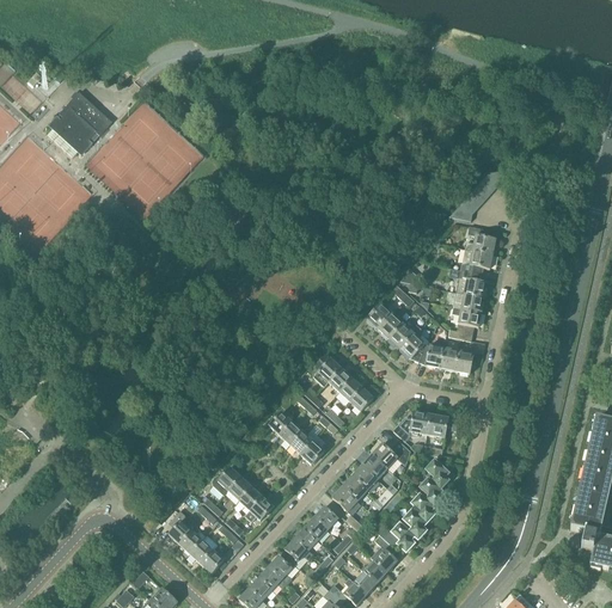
[(36,72),(28,80),(34,86),(42,77),(36,72)]
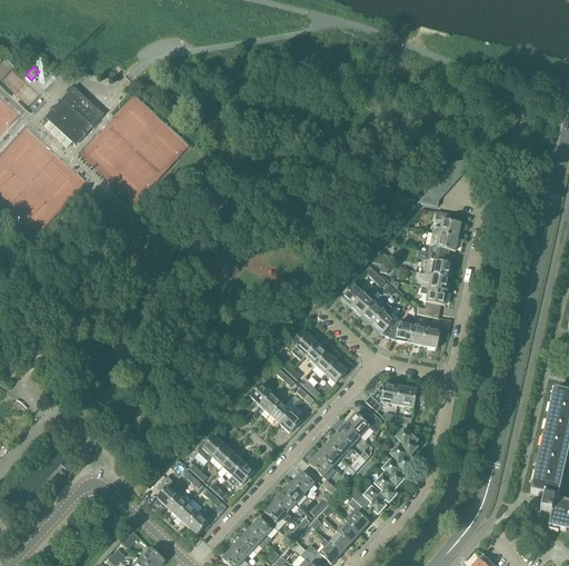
[(103,113),(98,108),(73,85),(55,105),(58,108),(50,116),(75,138),(89,122),(92,126),(103,113)]
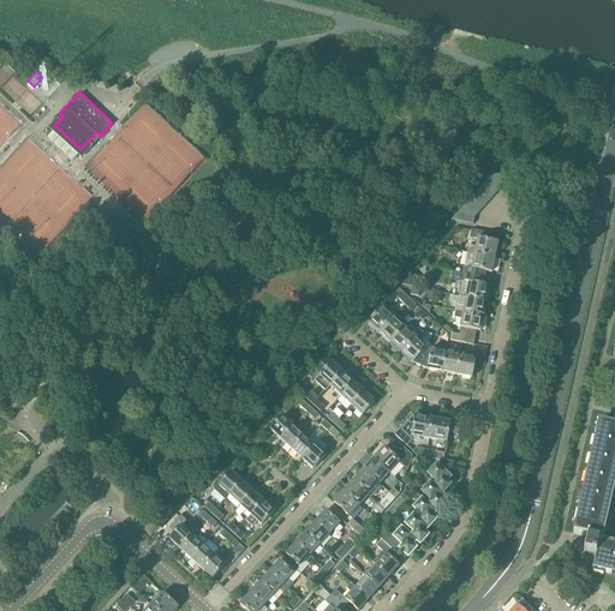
[(511,171),(500,168),(493,175),(500,186),(508,187),(511,171)]
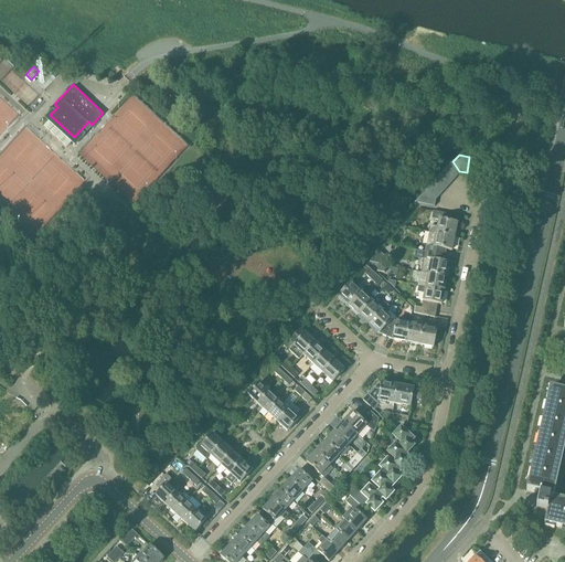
[(459,171),(452,161),(446,168),(455,177),(459,171)]
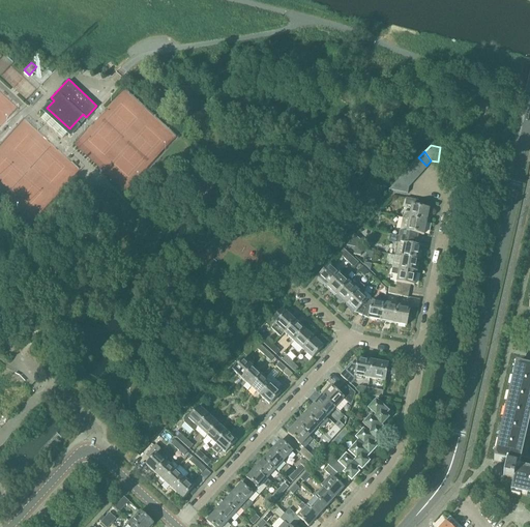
[(427,166),(418,157),(413,163),(421,171),(427,166)]
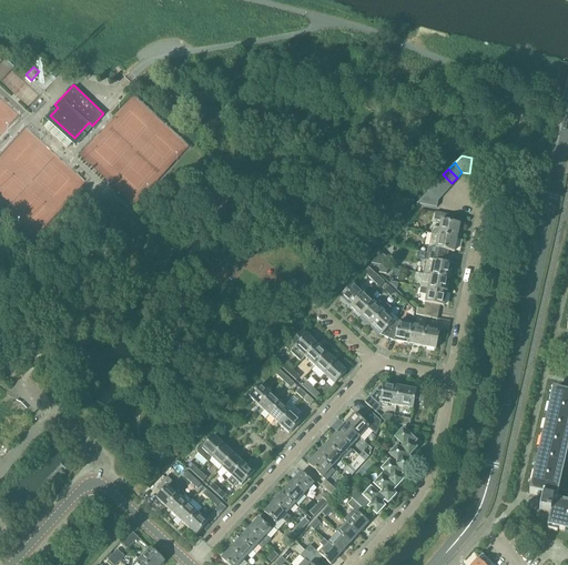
[(452,183),(443,174),(437,180),(447,188),(452,183)]
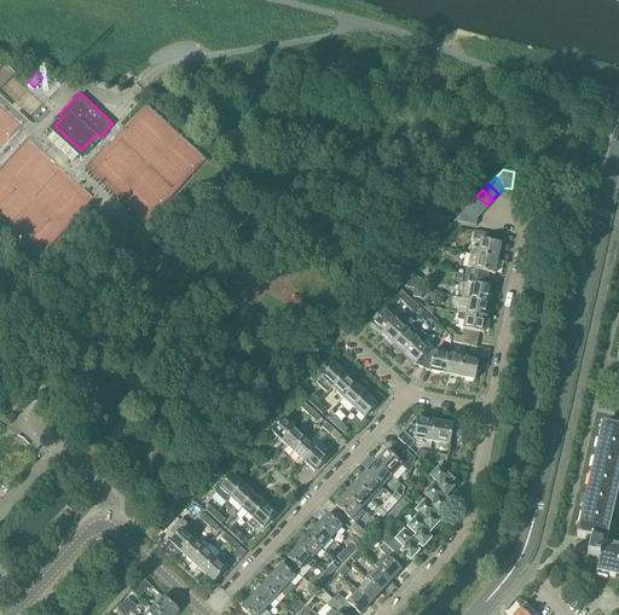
[(487,204),(476,196),(472,201),(482,210),(487,204)]
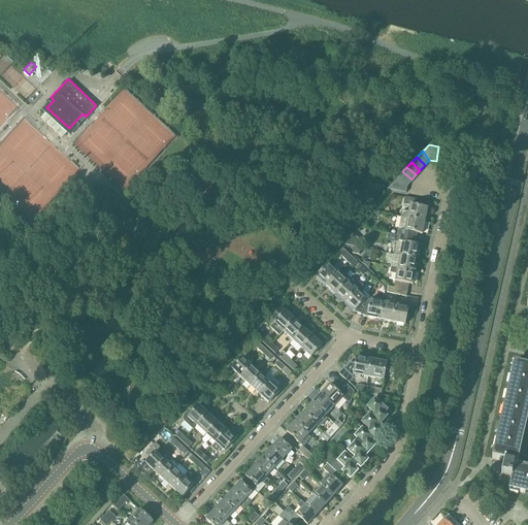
[(411,179),(402,171),(398,175),(407,185),(407,184),(411,179)]
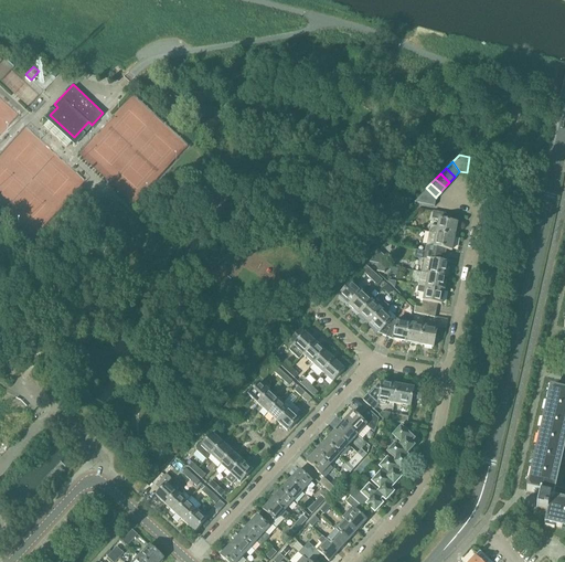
[(436,198),(426,188),(415,199),(435,203),(436,198)]
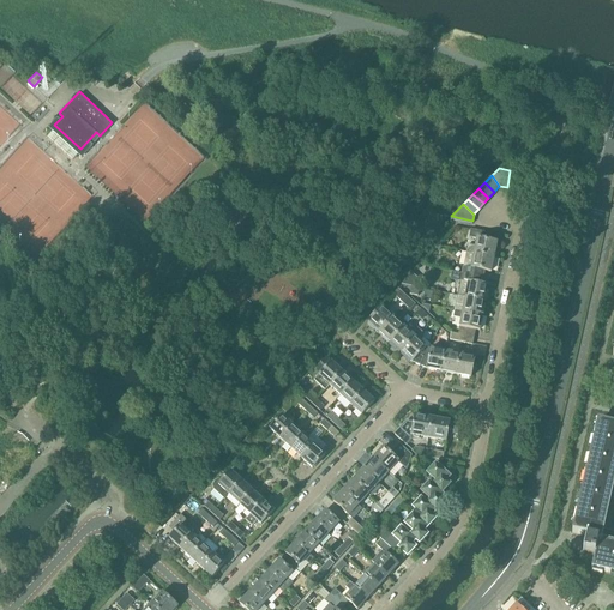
[(468,242),(467,248),(474,249),(494,254),(497,239),(486,237),(487,230),(471,228),(470,235),(476,236),(475,243),(468,242)]
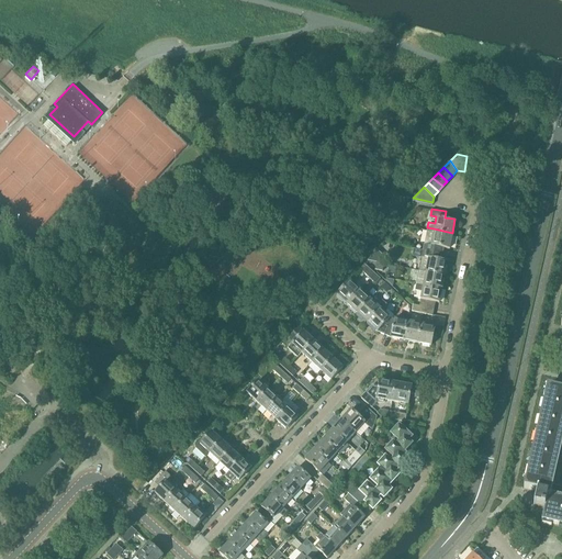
[(425,248),(438,252),(441,252),(442,245),(449,246),(452,233),(434,228),(427,227),(424,248),(425,248)]
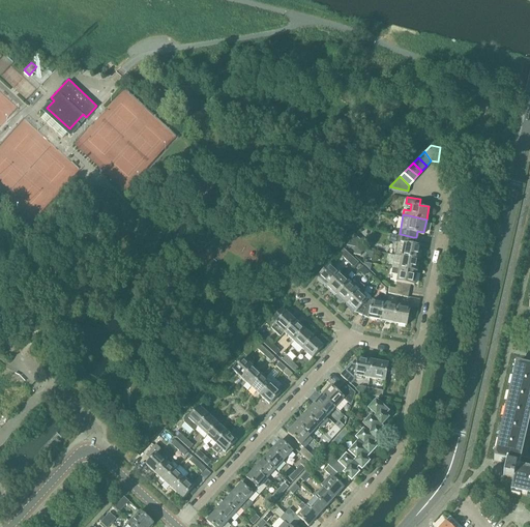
[(359,232),(363,236),(369,231),(364,227),(359,232)]
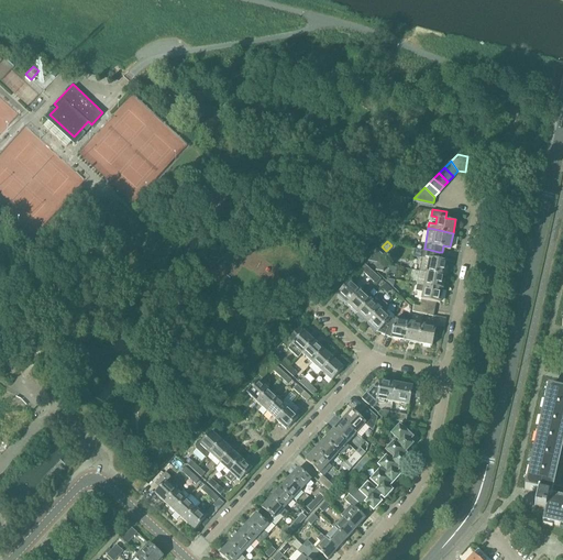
[(426,249),(424,249),(415,246),(412,254),(422,256),(420,268),(445,274),(448,260),(441,259),(442,252),(439,252),(426,249)]
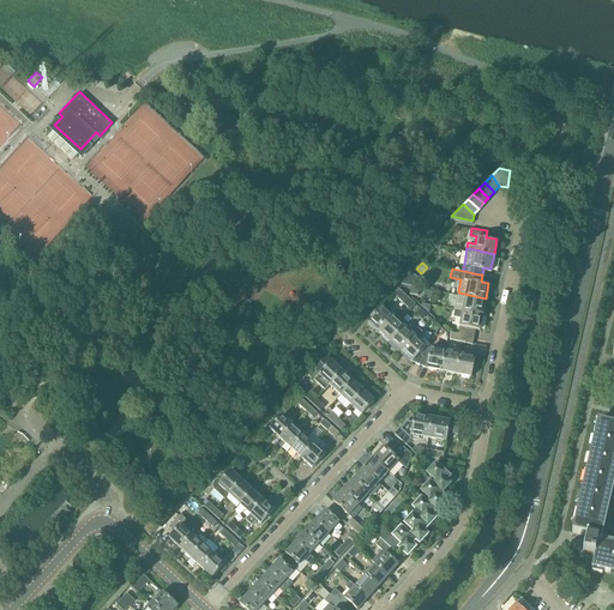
[(398,285),(393,291),(404,301),(409,296),(398,285)]
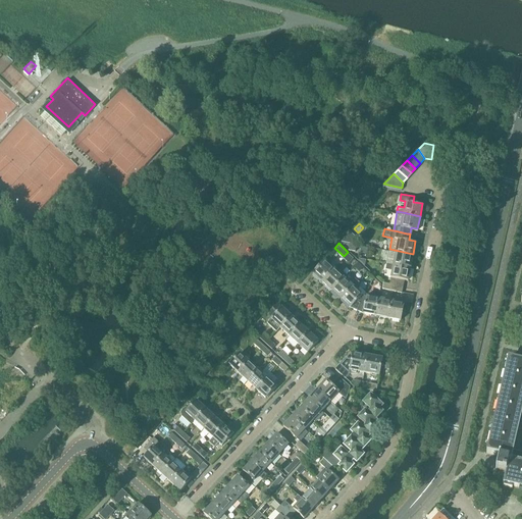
[(387,261),(411,266),(413,254),(389,249),(387,261)]
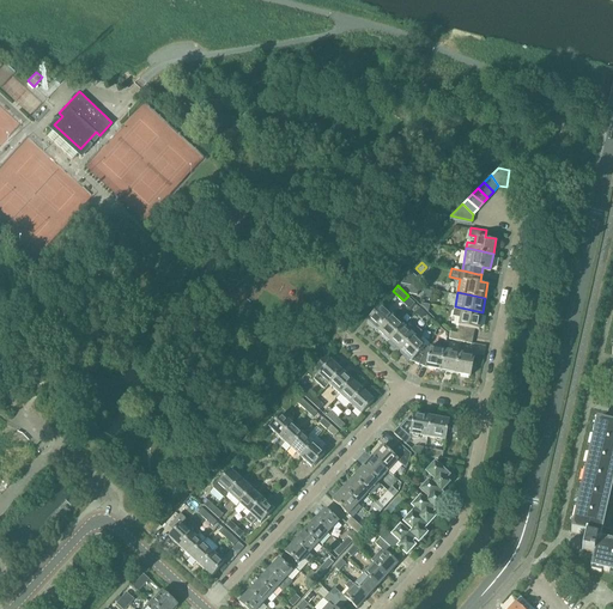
[(414,300),(408,296),(404,300),(410,306),(414,300)]
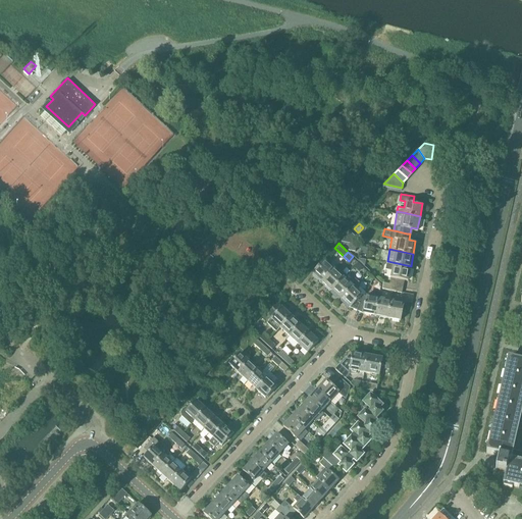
[(325,258),(313,271),(322,279),(334,266),(325,258)]
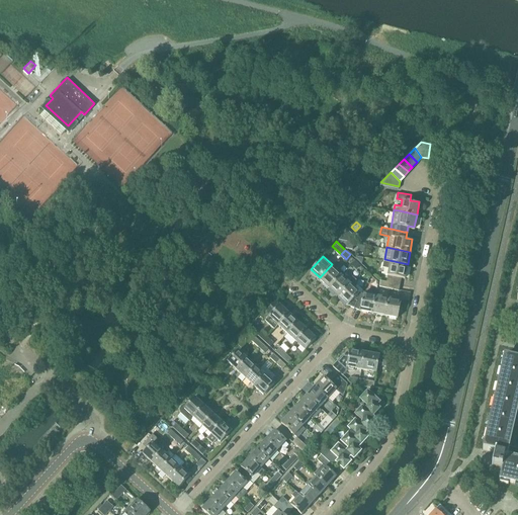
[(351,263),(356,268),(360,263),(355,258),(351,263)]
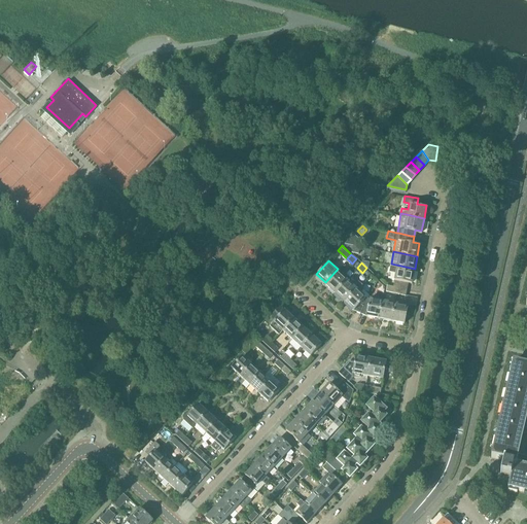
[(389,271),(396,272),(393,284),(395,285),(407,287),(408,281),(412,281),(415,269),(396,265),(391,264),(390,264),(389,271)]
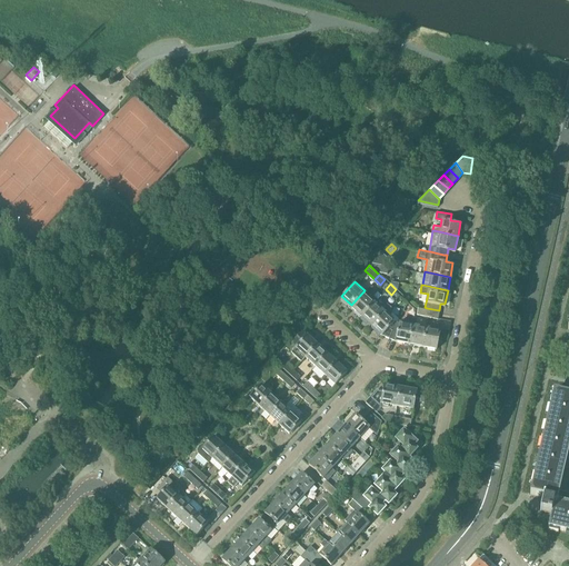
[(361,315),(375,300),(365,290),(351,305),(361,315)]
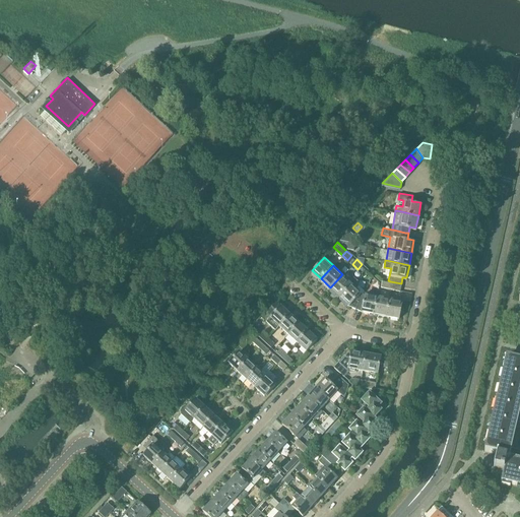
[(351,273),(347,278),(342,274),(330,287),(339,296),(351,282),(356,277),(351,273)]
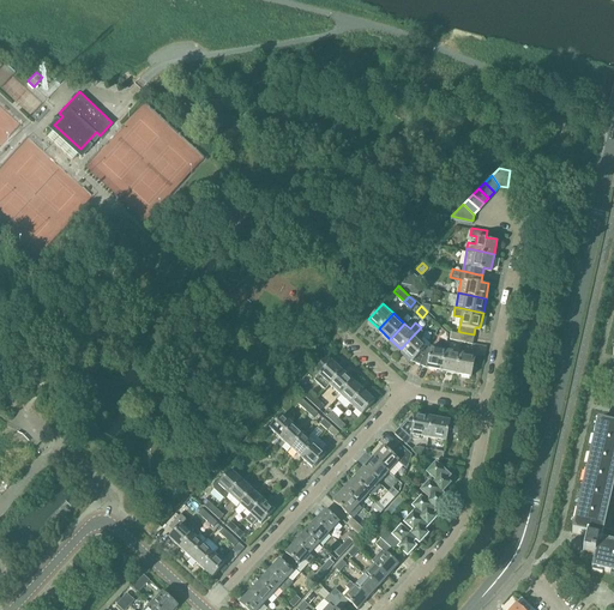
[(421,327),(415,333),(401,349),(413,360),(413,358),(420,362),(427,345),(427,344),(421,338),(422,337),(423,331),(421,327)]
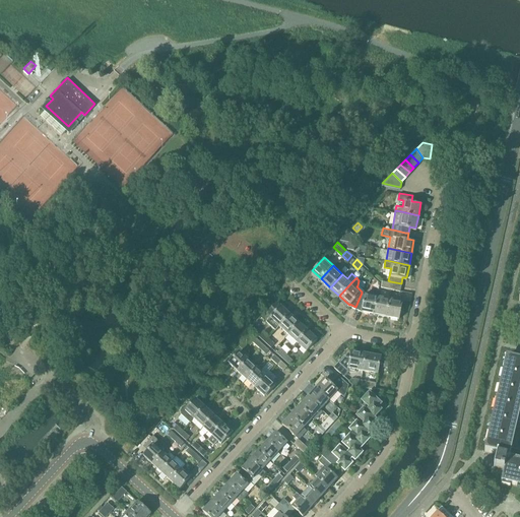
[(390,281),(389,287),(400,289),(401,283),(390,281)]
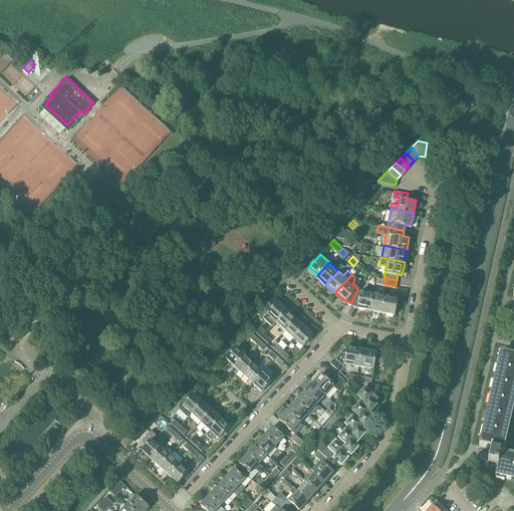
[(357,289),(351,303),(357,305),(357,306),(369,308),(372,292),(360,289),(357,289)]
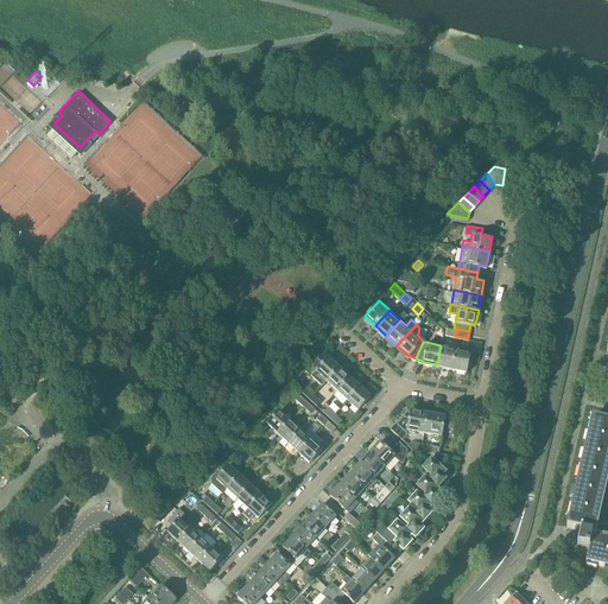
[(451,368),(455,348),(441,345),(437,364),(451,368)]
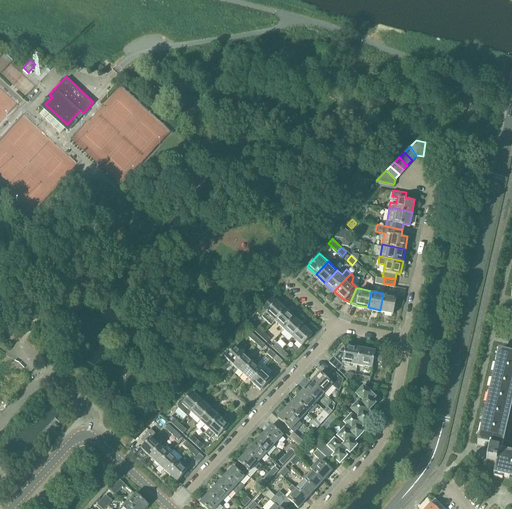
[(383,293),(380,310),(393,312),(396,296),(383,293)]
